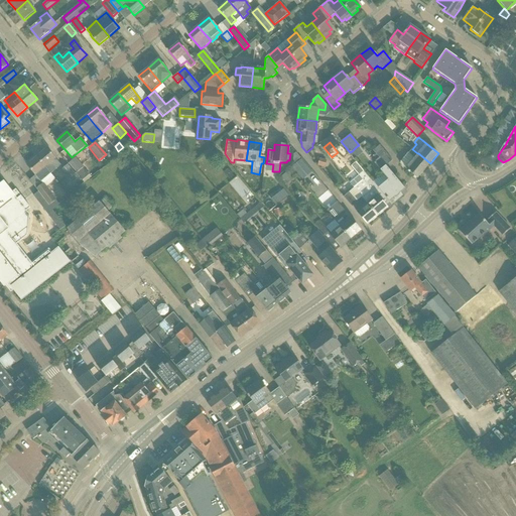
[(373,150),(379,157),(385,165),(392,160),(379,145),(373,150)]
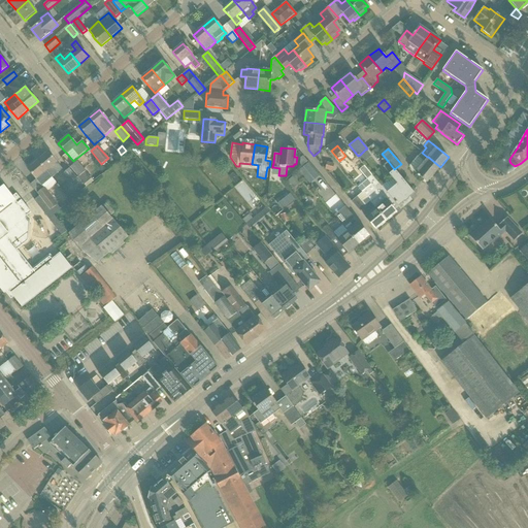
[(358,156),(357,157),(361,162),(370,155),(365,150),(360,155),(358,156)]
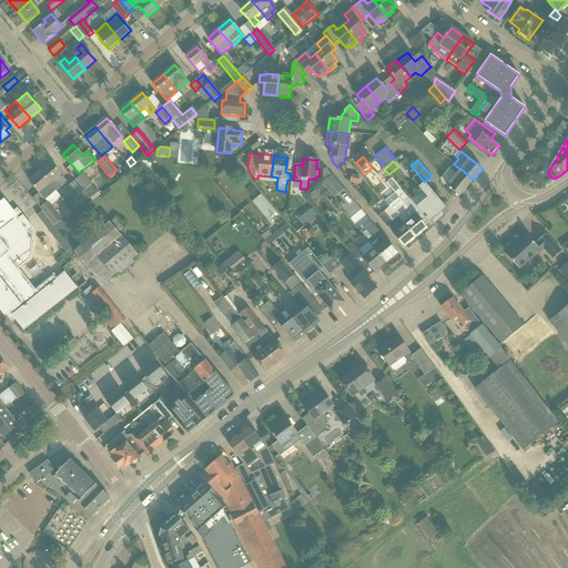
[(41,172),(56,191),(66,182),(60,175),(61,174),(59,172),(51,163),(41,172)]
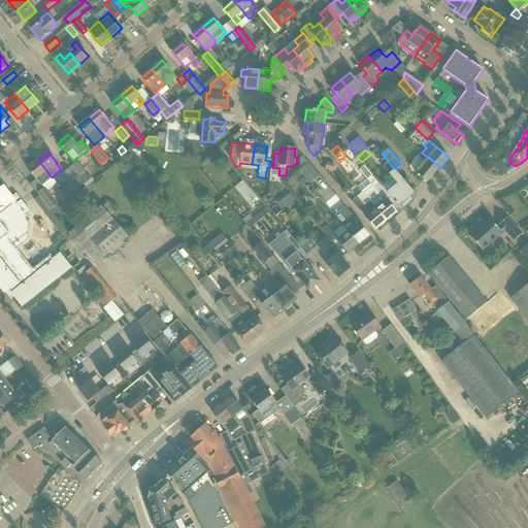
[(428,157),(427,157),(422,153),(418,157),(417,157),(408,167),(415,172),(419,176),(423,179),(427,183),(440,167),(428,157)]
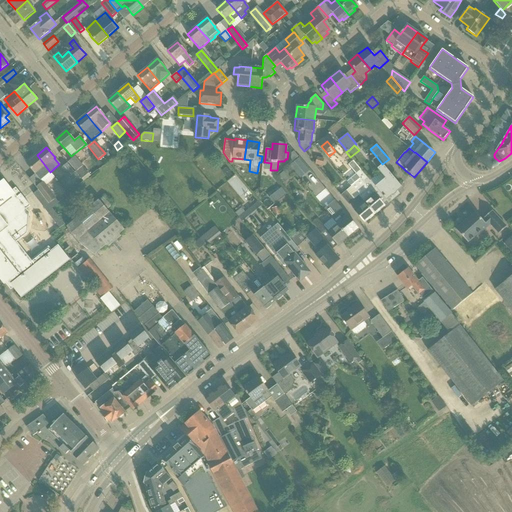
[(40,180),(45,176),(50,172),(37,155),(26,164),(35,174),(40,180)]
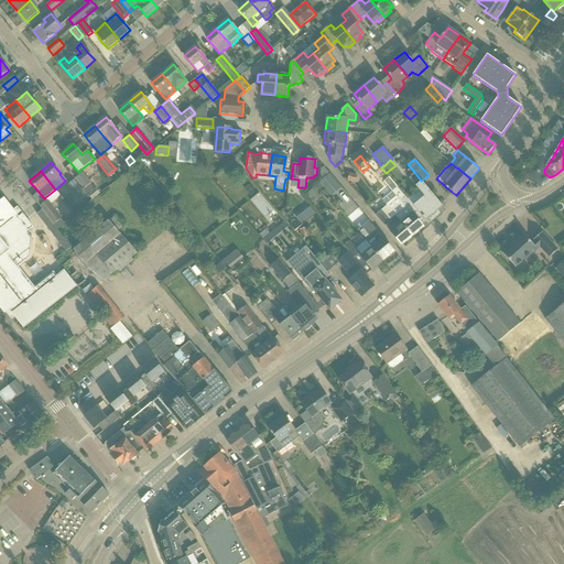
[(442,206),(441,204),(435,197),(421,181),(414,172),(409,177),(424,196),(413,206),(421,215),(427,224),(440,214),(437,210),(442,206)]
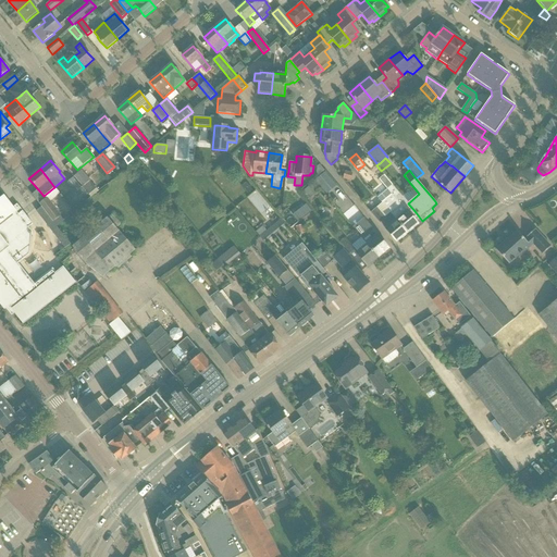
[(82,171),(74,176),(82,187),(85,192),(86,192),(87,194),(90,198),(98,192),(96,188),(82,171)]
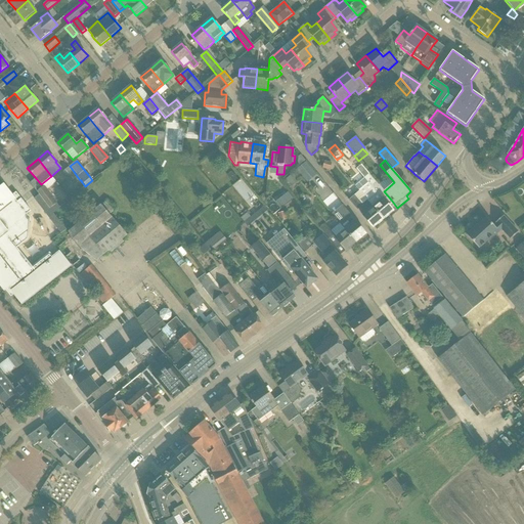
[(323,169),(330,170),(332,163),(324,161),(323,169)]
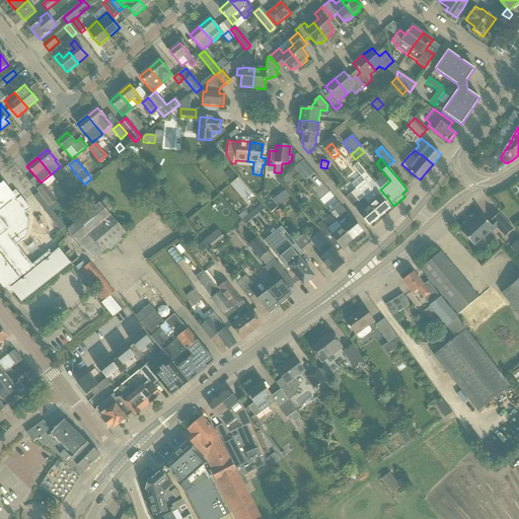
[(293,168),(304,181),(313,173),(303,160),(293,168)]
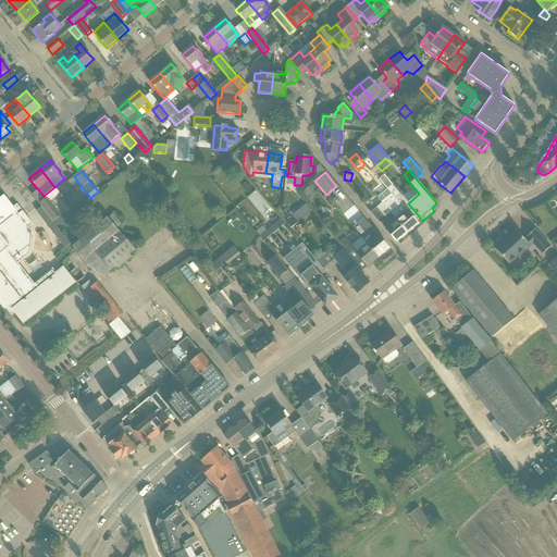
[(73,177),(65,183),(77,198),(85,192),(82,187),(81,187),(73,177)]
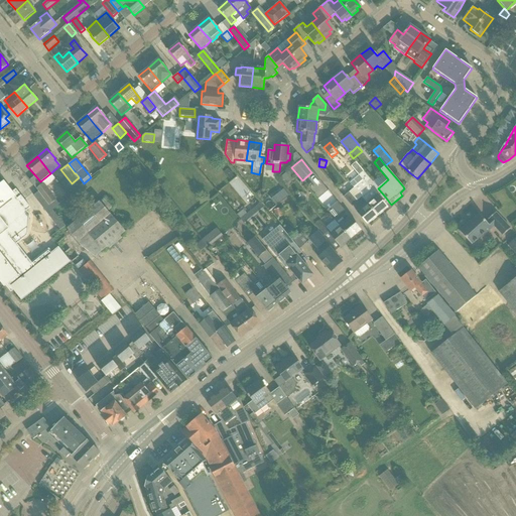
[(288,171),(281,176),(285,181),(292,175),(288,171)]
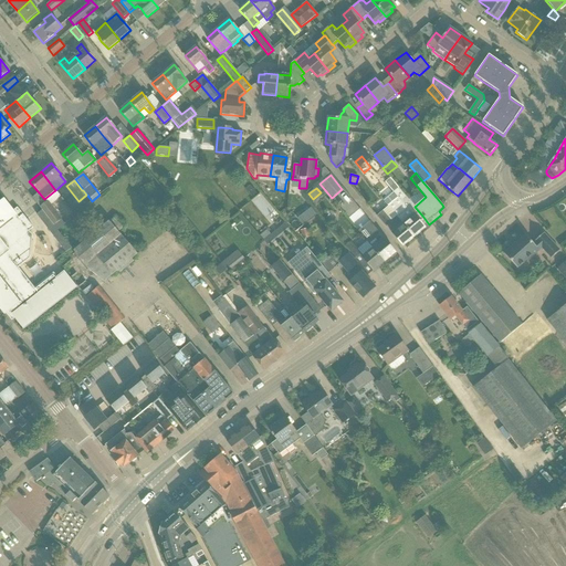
[(401,222),(413,238),(426,228),(412,213),(411,215),(409,211),(415,207),(406,196),(400,200),(406,208),(397,216),(402,222),(401,222)]
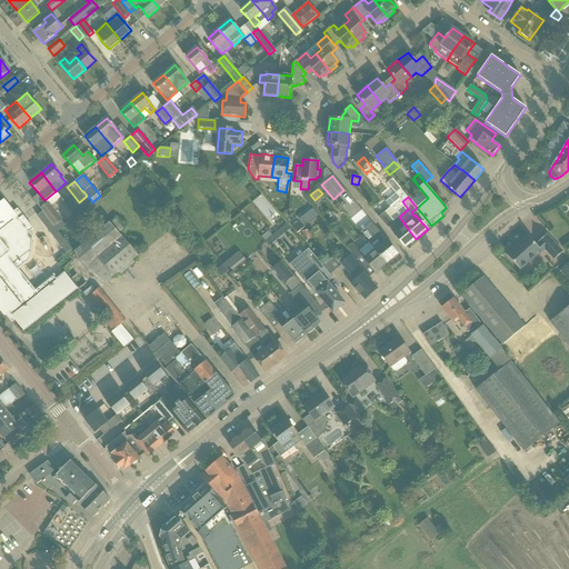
[(22,330),(76,288),(63,273),(57,279),(53,275),(35,290),(18,269),(29,260),(32,237),(29,232),(33,229),(23,216),(22,216),(20,212),(16,216),(6,201),(0,206),(0,307),(9,319),(12,316),(22,330)]
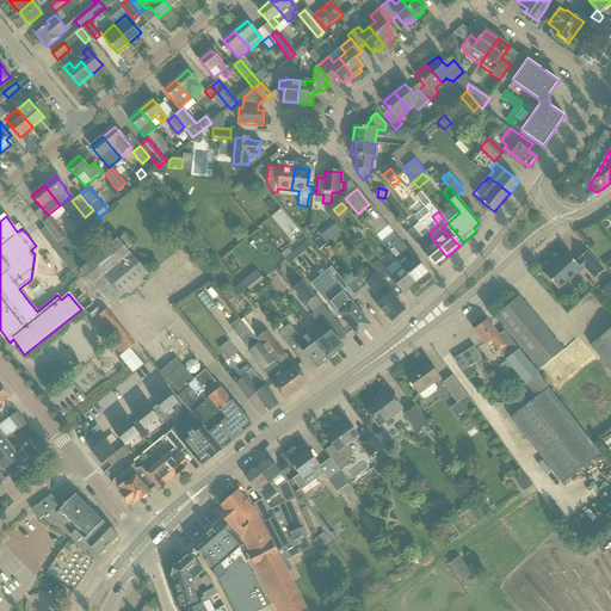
[(51,216),(43,223),(57,242),(66,236),(51,216)]
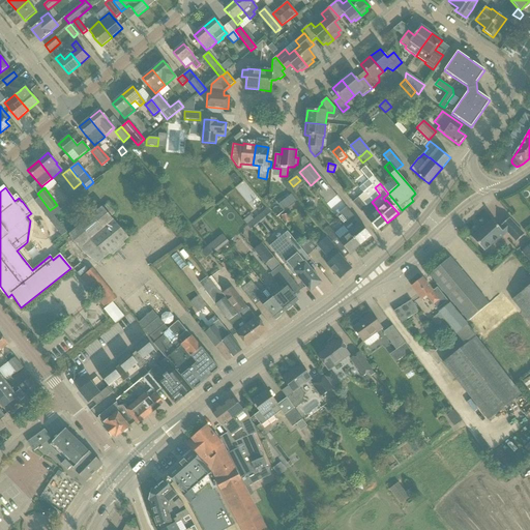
[(54,193),(64,206),(71,201),(61,187),(54,193)]
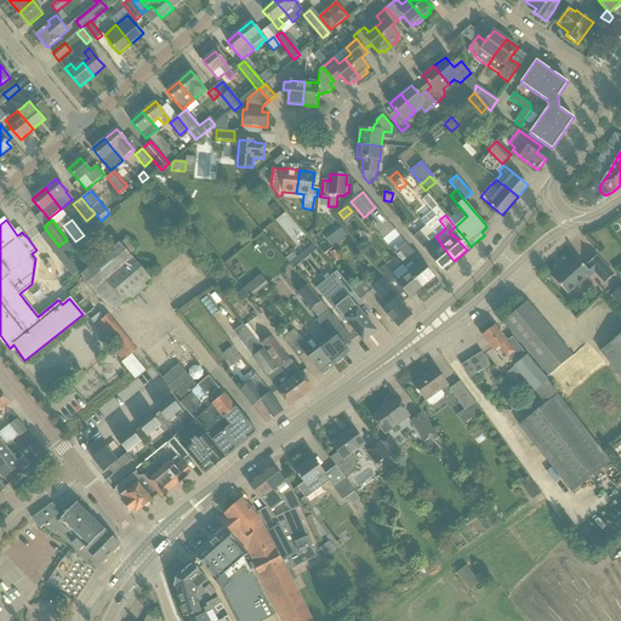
[(429,243),(420,231),(414,235),(422,246),(426,246),(429,243)]
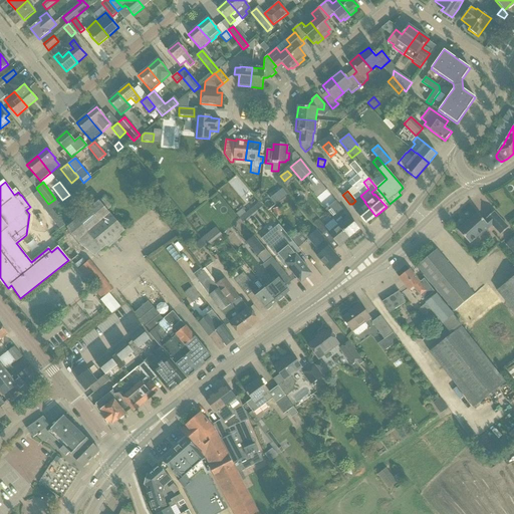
[(71,200),(64,204),(68,211),(75,207),(71,200)]
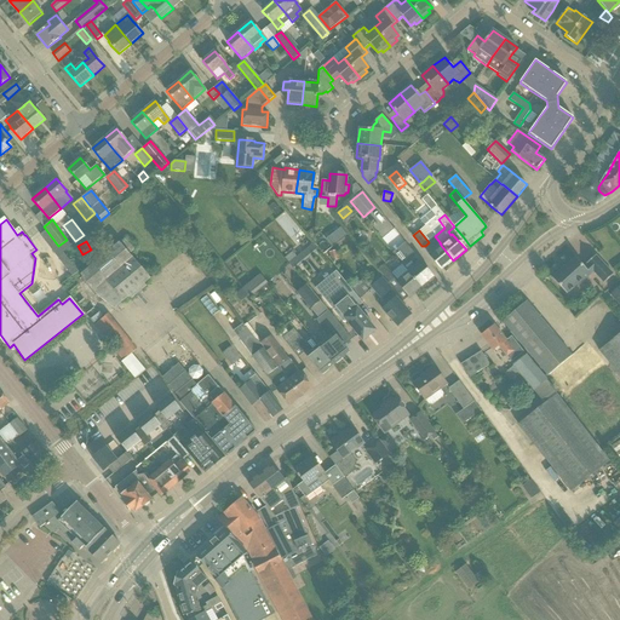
[(114,309),(150,279),(120,242),(80,275),(97,294),(104,302),(114,309)]
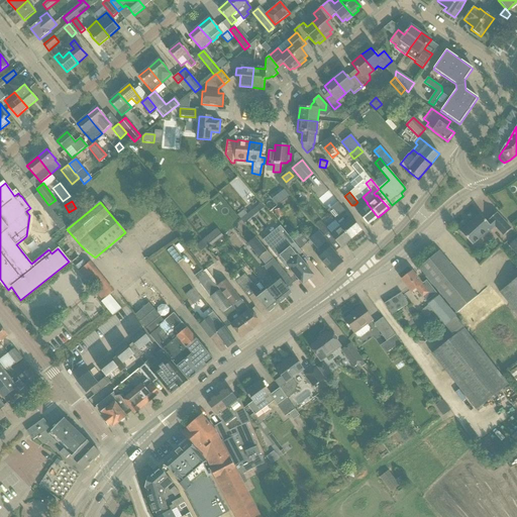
[(378,217),(367,203),(356,212),(369,225),(378,217)]
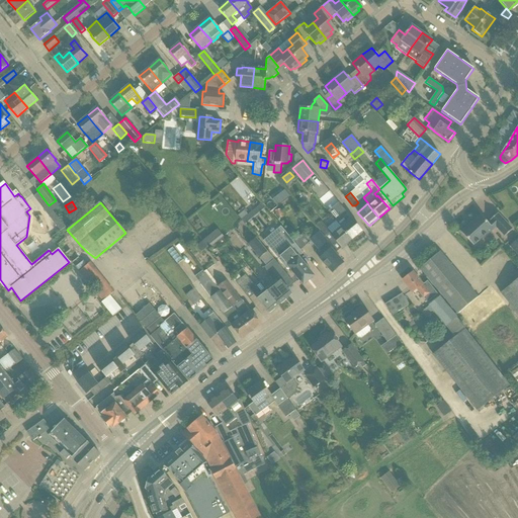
[(51,207),(45,211),(60,231),(61,231),(66,227),(51,207)]
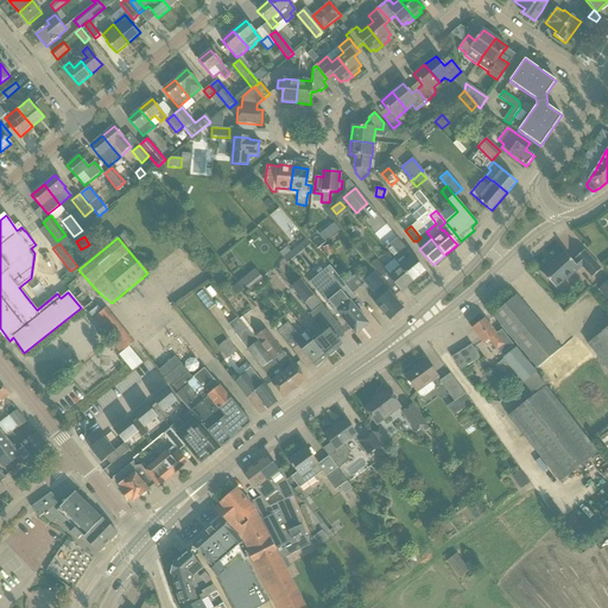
[(324,257),(333,254),(330,245),(322,247),(324,257)]
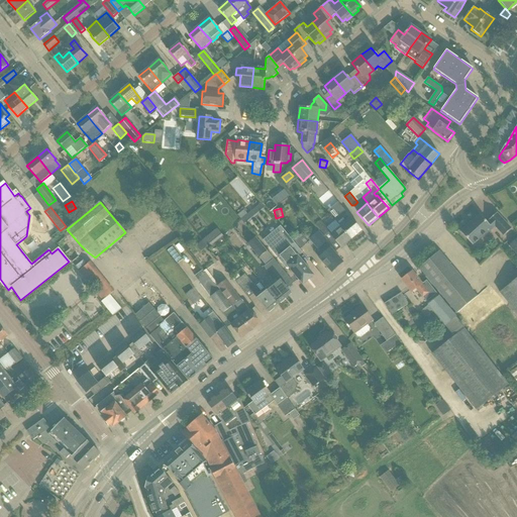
[(340,217),(335,220),(340,226),(351,239),(362,231),(354,223),(350,218),(345,212),(345,213),(340,217)]
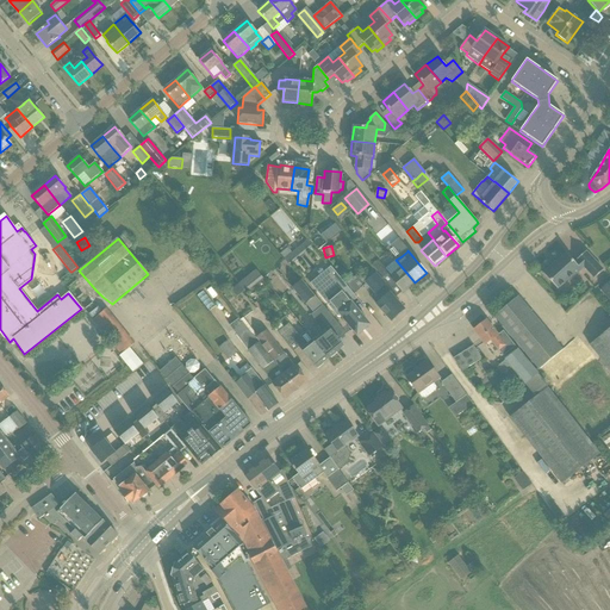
[(566,253),(543,274),(558,290),(576,273),(577,274),(584,267),(595,279),(603,271),(586,251),(577,260),(578,261),(576,263),(566,253)]
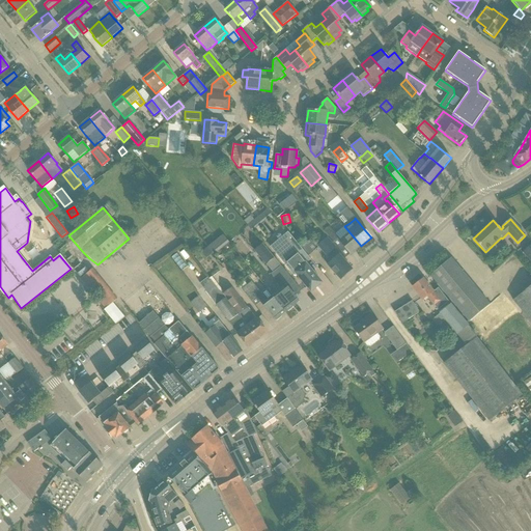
[(255,220),(248,226),(253,231),(259,226),(255,220)]
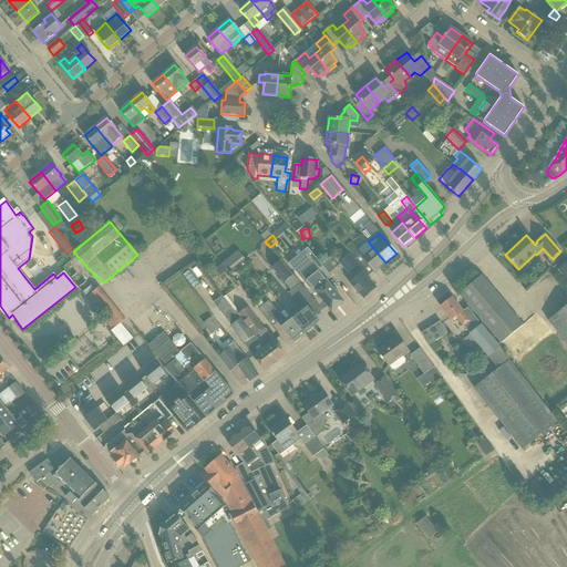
[(351,243),(346,247),(356,259),(360,255),(361,255),(360,254),(351,243)]
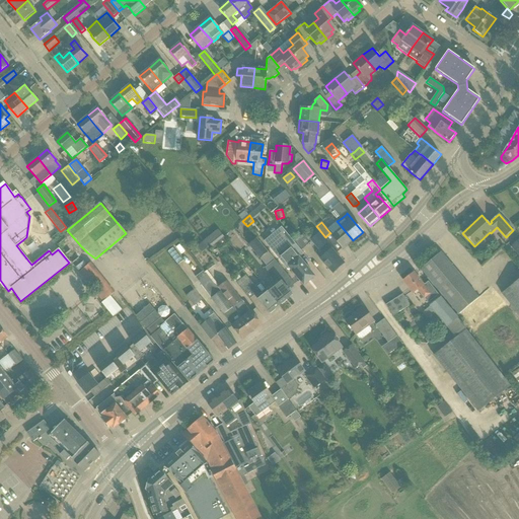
[(282,227),(264,241),(284,265),(285,264),(304,286),(314,277),(296,254),(301,250),(294,242),(287,234),(282,227)]
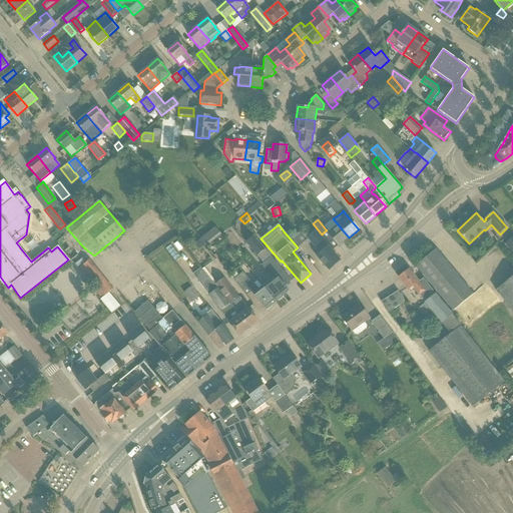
[(339,245),(349,237),(338,224),(328,233),(339,245)]
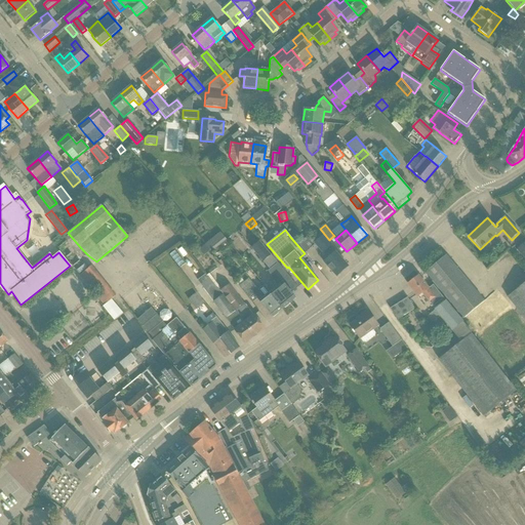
[(227,240),(226,239),(220,232),(205,244),(211,252),(227,240)]
